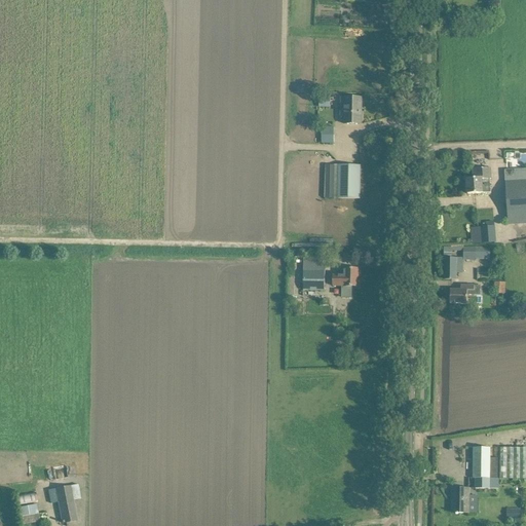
[(328,98),(318,98),(318,107),(329,107),(328,98)]
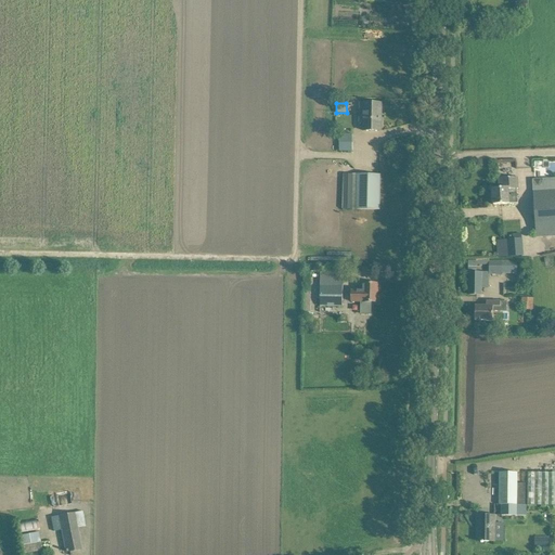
[(364,103),(364,104),(360,103),(360,123),(364,123),(364,131),(381,131),(381,104),(364,103)]
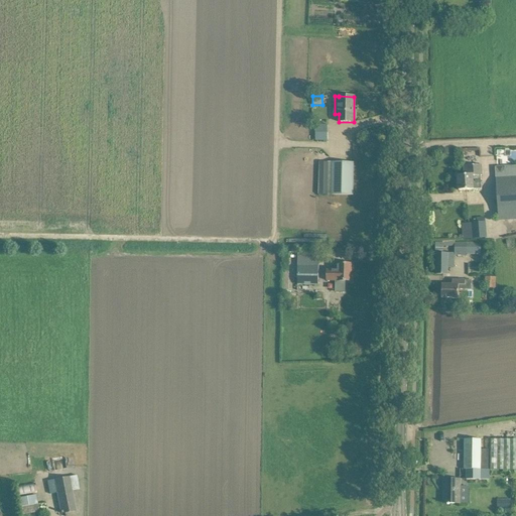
[(327,132),(315,133),(316,141),(328,140),(327,132)]
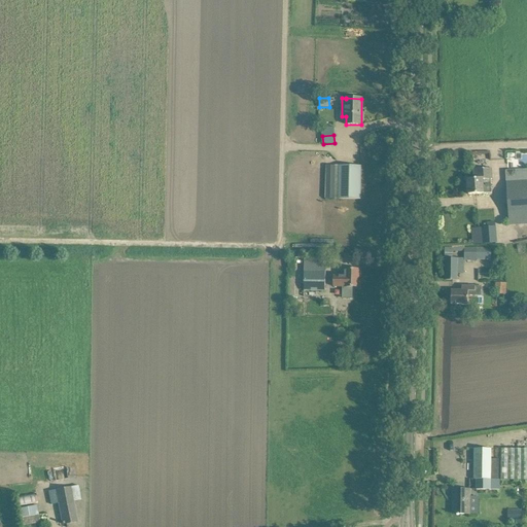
[(326,166),(324,199),(339,199),(359,200),(360,167),(340,166),(326,166)]
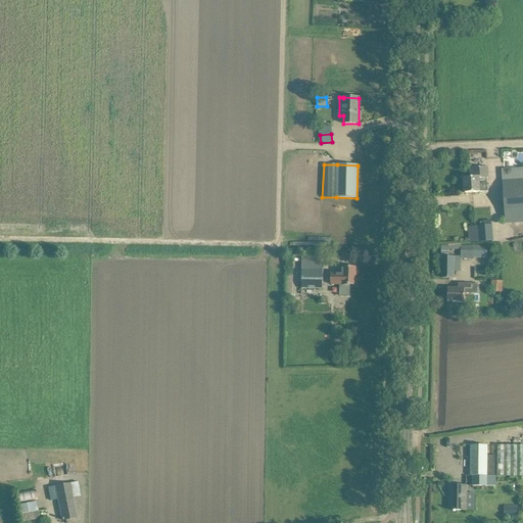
[(470,169),(470,178),(464,178),(465,193),(488,192),(487,178),(488,178),(487,168),(470,169)]
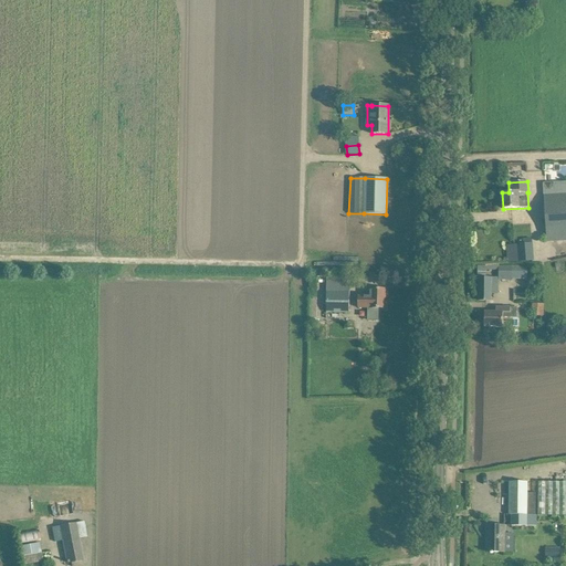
[(565,241),(565,181),(544,182),(545,196),(547,242),(565,241)]
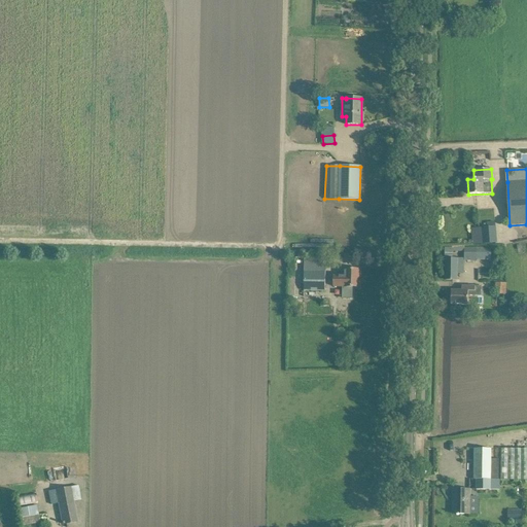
[(472,244),(497,243),(496,226),(495,226),(495,223),(491,223),(492,227),(471,229),(472,244)]
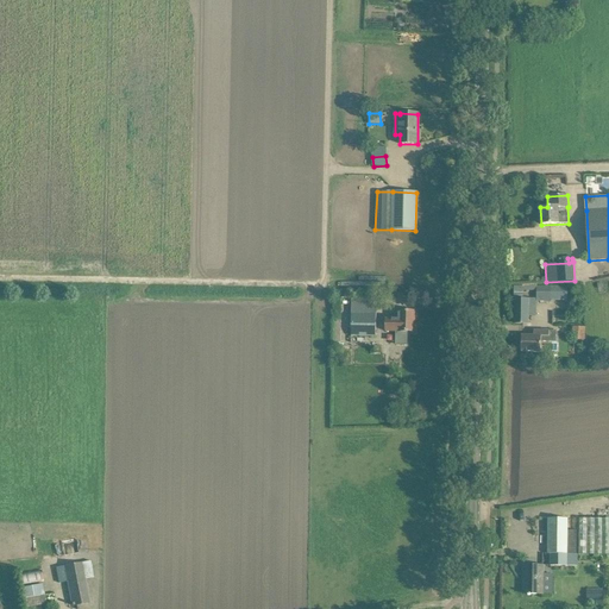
[(552,287),(537,287),(537,302),(552,302),(552,287)]
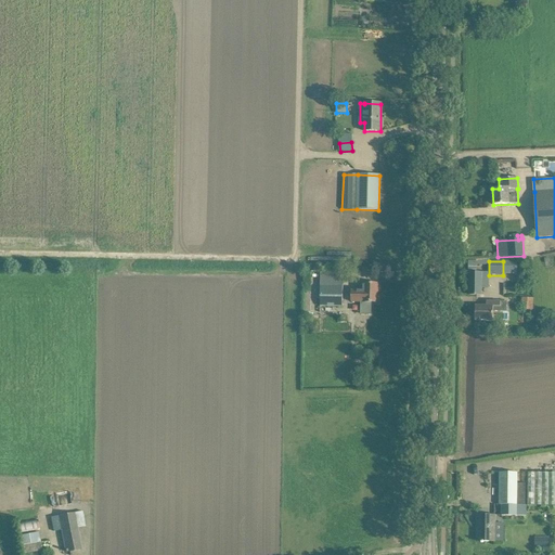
[(488,273),(468,272),(468,295),(481,295),(482,279),(488,279),(488,273)]
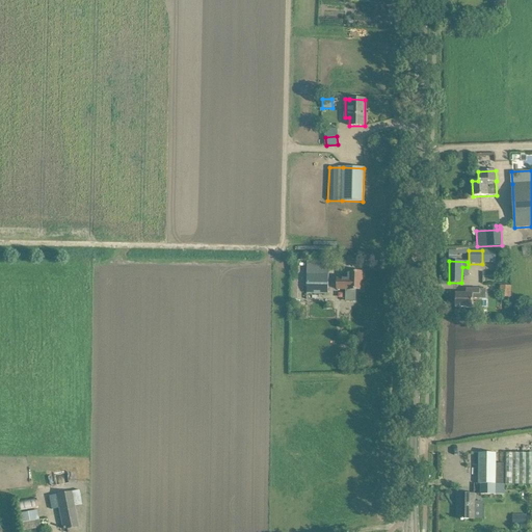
[(363,291),(363,272),(348,272),(348,278),(338,278),(338,290),(345,290),(345,301),(355,302),(356,290),(363,291)]
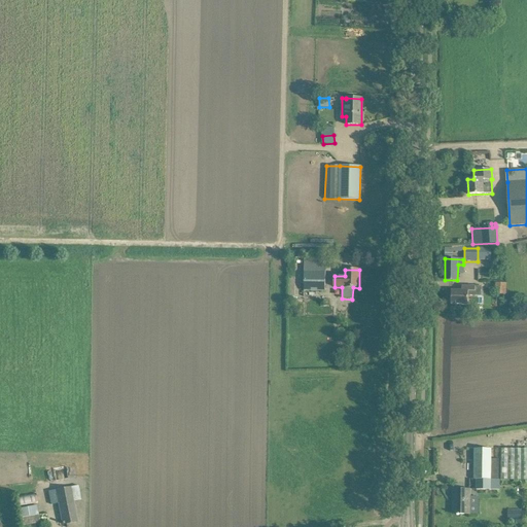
[(323,290),(323,271),(303,271),(303,290),(323,290)]
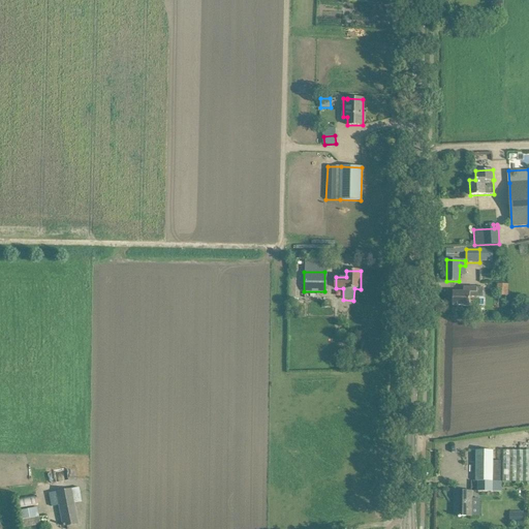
[(498,284),(498,289),(501,289),(500,296),(507,297),(508,284),(498,284)]
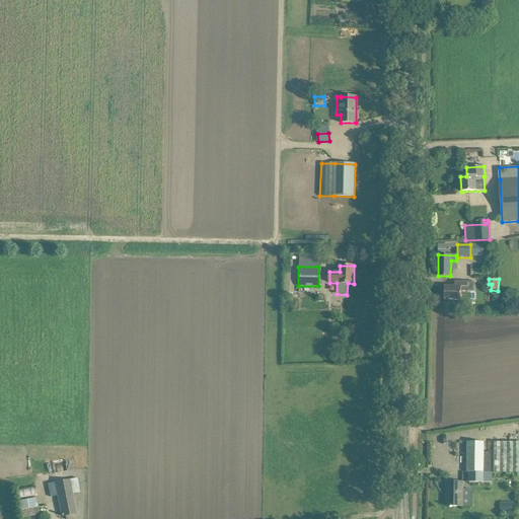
[(474,282),(468,282),(454,282),(454,286),(444,286),(444,300),(461,300),(461,292),(468,292),(474,292),(474,282)]
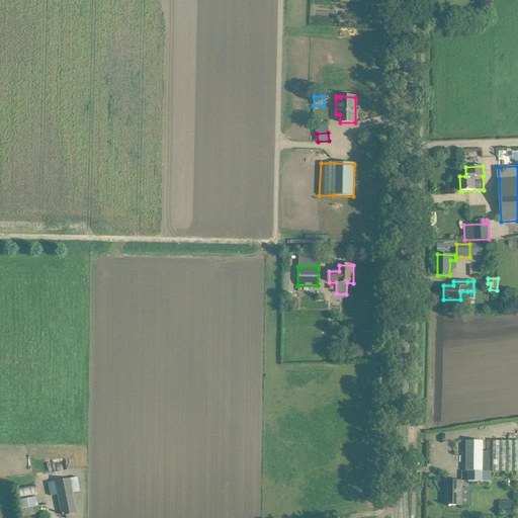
[(517,469),(517,440),(493,441),(493,469),(517,469)]
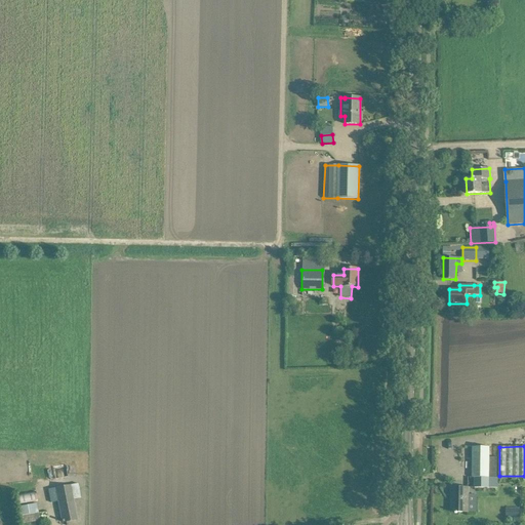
[(473,447),(472,478),(475,478),(475,488),(497,488),(497,478),(497,457),(489,457),(489,447),(473,447)]
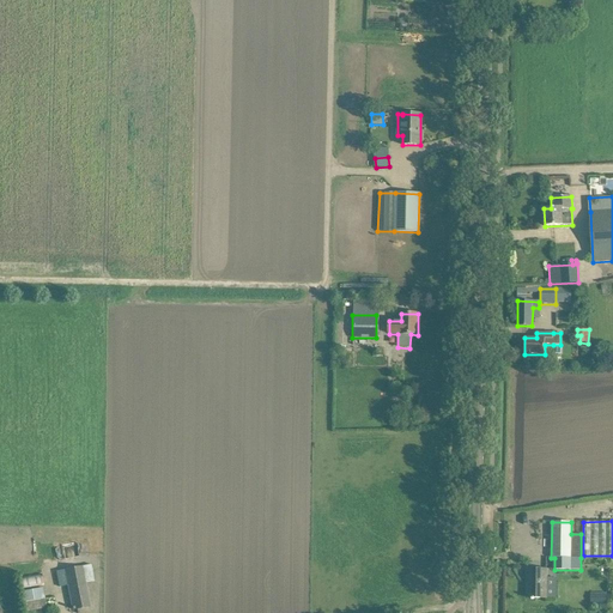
[(83,566),(56,572),(60,587),(67,586),(72,611),(91,607),(86,583),(95,582),(91,564),(83,566)]
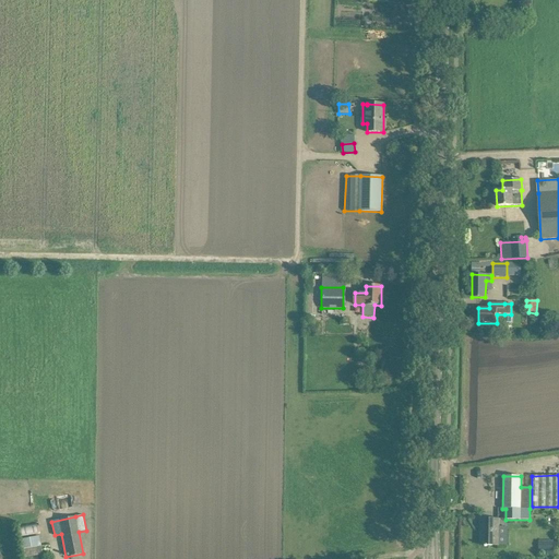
[(498,520),(480,520),(480,545),(485,546),(485,547),(487,547),(487,546),(498,546),(498,520)]
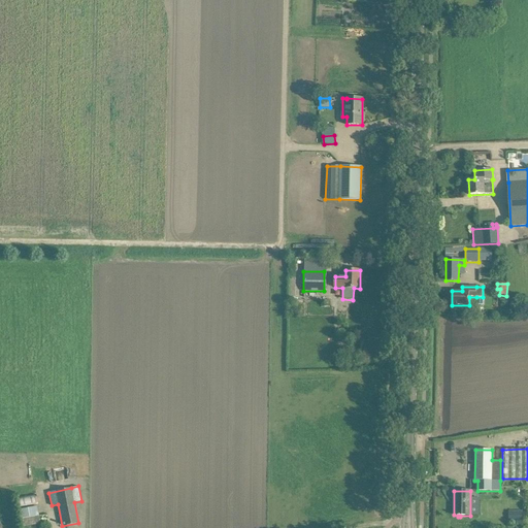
[(18,509),(38,505),(36,495),(15,499),(18,509)]
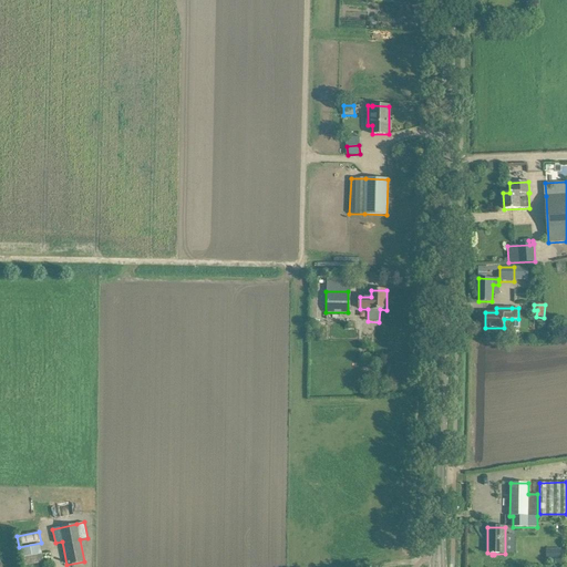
[(19,548),(23,566),(43,563),(40,544),(19,548)]
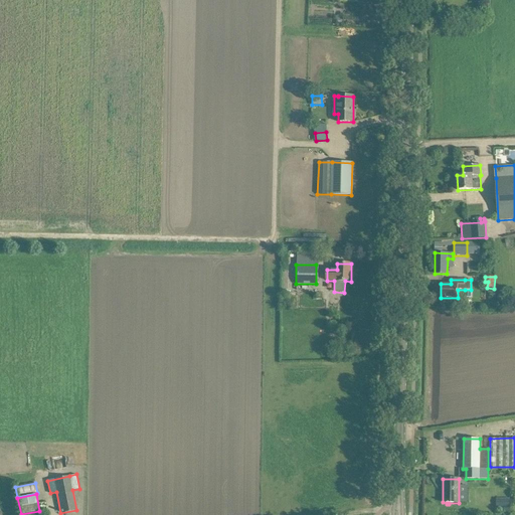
[(512,509),(512,501),(500,501),(500,510),(512,509)]
